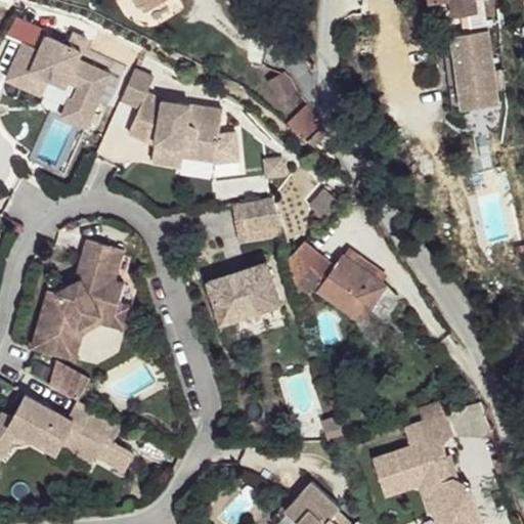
[(153,16),(167,6),(162,0),(148,0),(144,3),(153,16)]
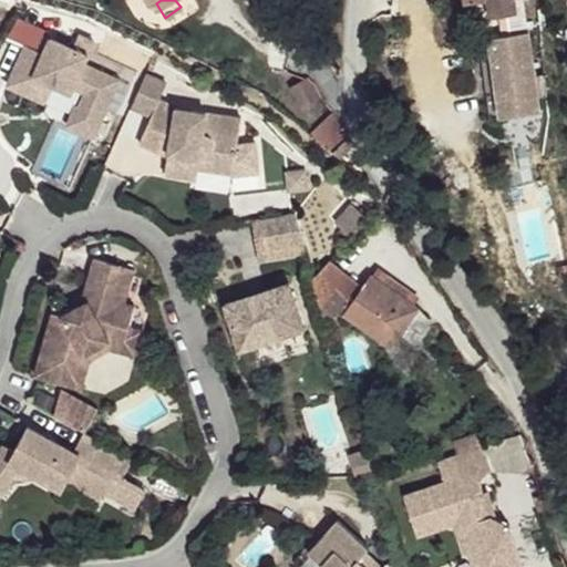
[(463,0),(486,0),(488,17),(497,16),(497,17),(504,16),(505,28),(498,29),(500,37),(485,38),(493,120),(534,116),(522,1),(527,0),(463,0)]
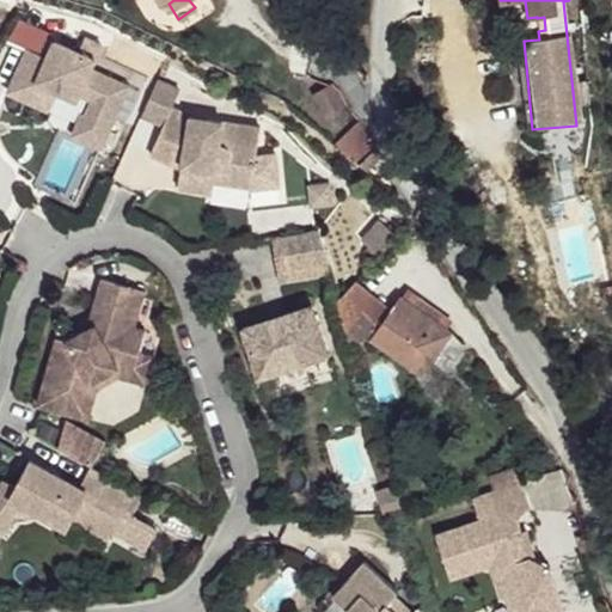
[(48,40),(40,56),(46,60),(53,42),(48,40)]
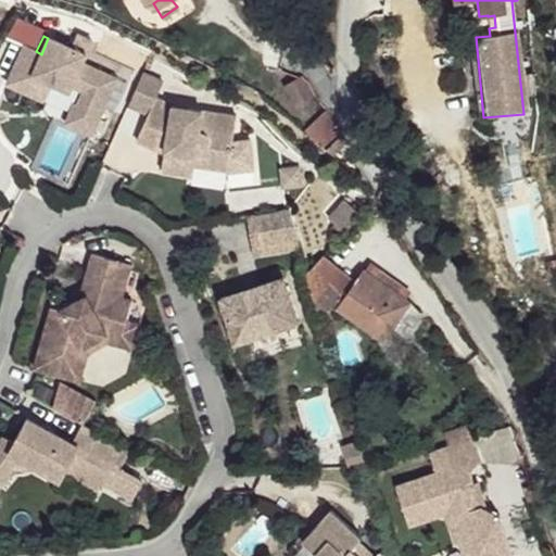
[(73,101),(71,106),(64,122),(90,134),(116,77),(81,62),(86,54),(48,38),(41,54),(36,51),(24,45),(10,76),(28,85),(33,76),(70,92),(72,86),(83,91),(76,102),(73,101)]
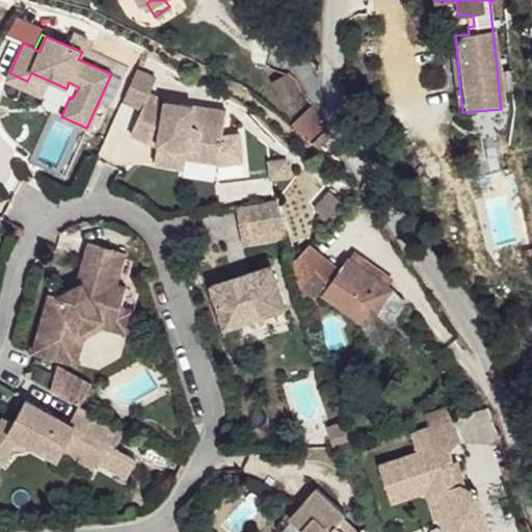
[(299,89),(288,69),(273,79),(284,98),(299,89)]
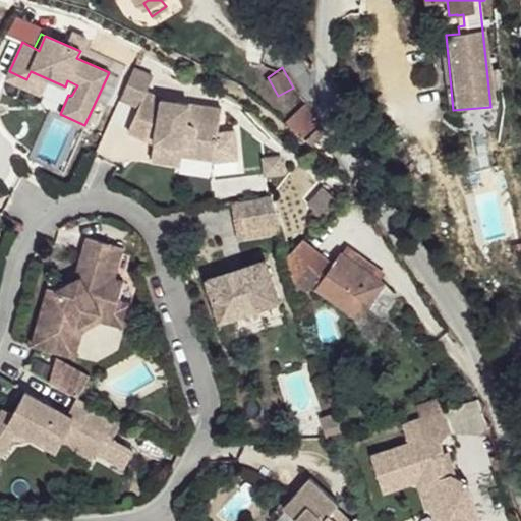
[(151,78),(131,70),(118,100),(135,109),(143,94),(151,78)]
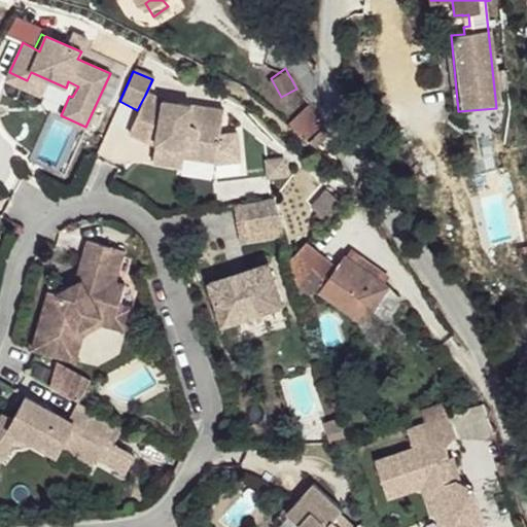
[(43,91),(67,101),(69,96),(72,97),(78,86),(68,81),(66,88),(31,72),(27,80),(9,72),(5,80),(40,96),(43,91)]
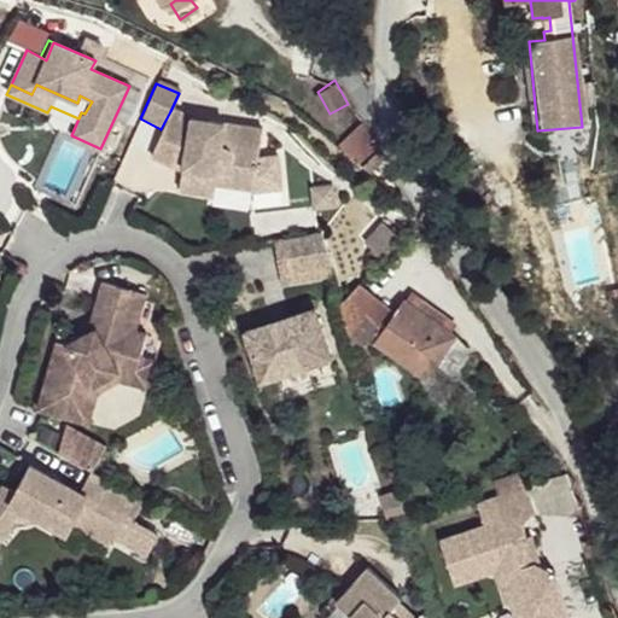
[(180,158),(179,165),(175,191),(209,196),(210,182),(248,188),(246,193),(277,188),(272,156),(252,157),(257,129),(187,120),(170,111),(161,129),(147,157),(169,167),(170,162),(173,155),(180,158)]
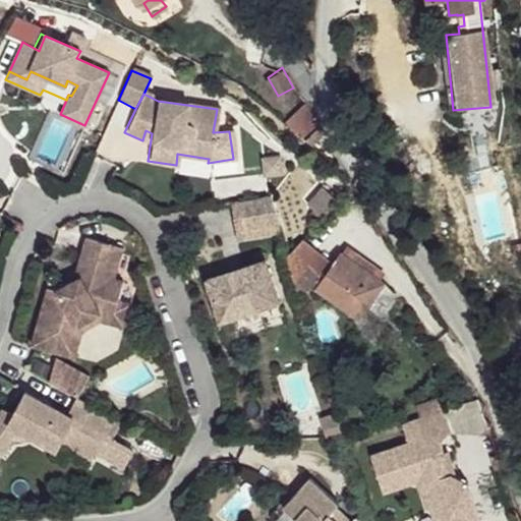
[(143,136),(151,139),(152,133),(146,130),(143,136)]
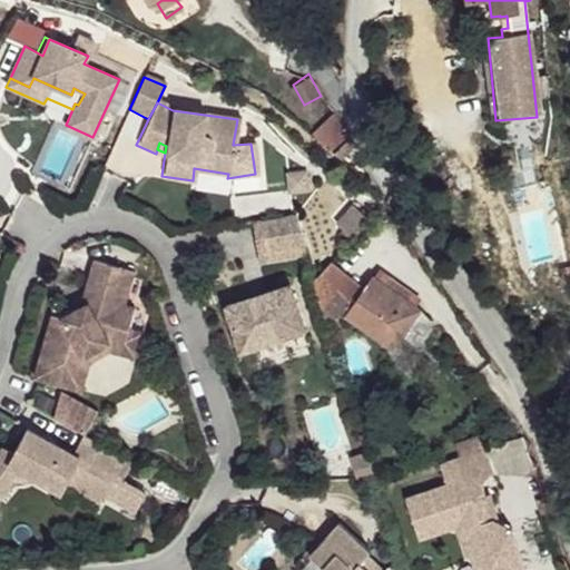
[(355,200),(338,217),(343,222),(361,205),(355,200)]
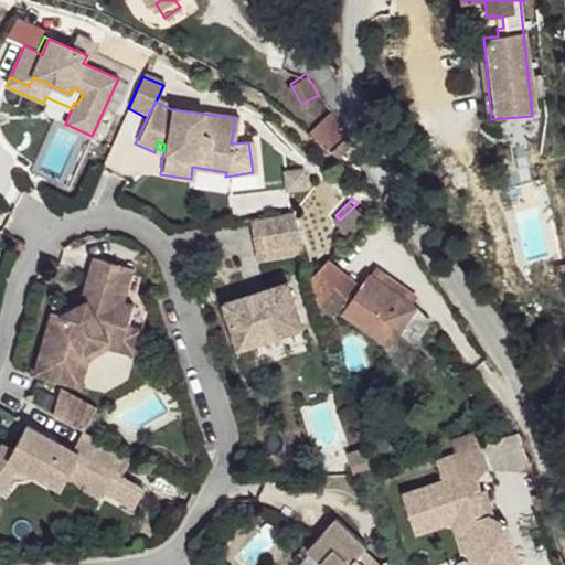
[(358,203),(340,220),(351,232),(369,214),(358,203)]
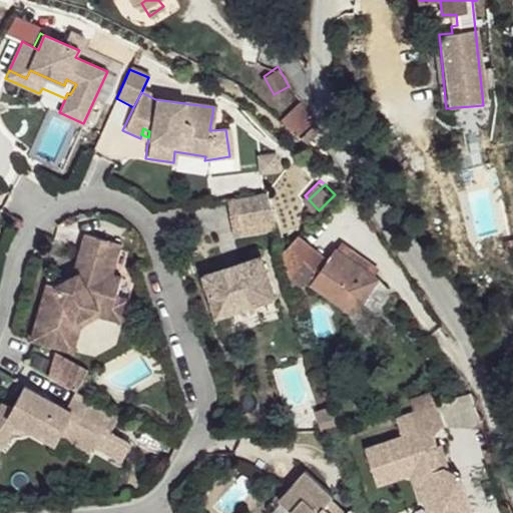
[(260,197),(230,201),(231,216),(240,216),(240,228),(269,225),(261,201),(260,197)]
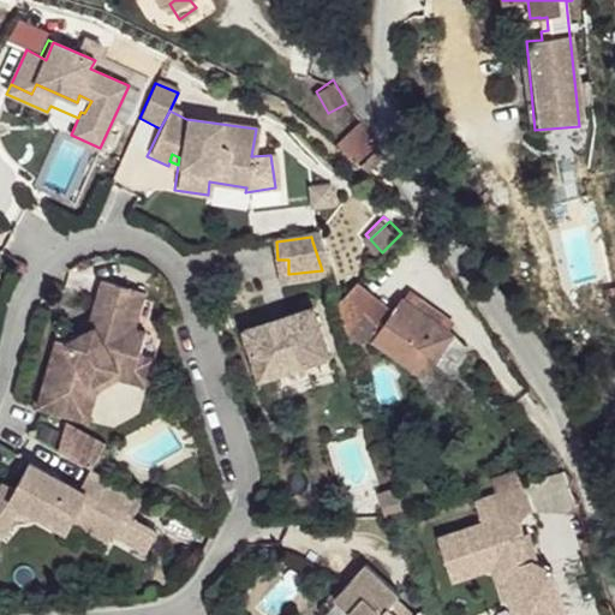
[(312,242),(322,270),(332,269),(322,240),(312,242)]
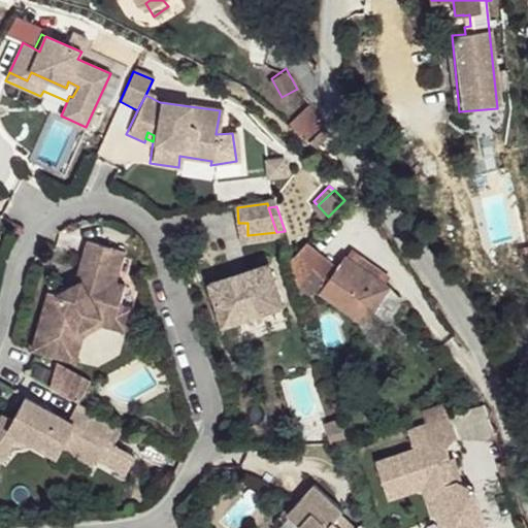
[(279,239),(276,232),(248,235),(248,223),(238,223),(241,242),(279,239)]
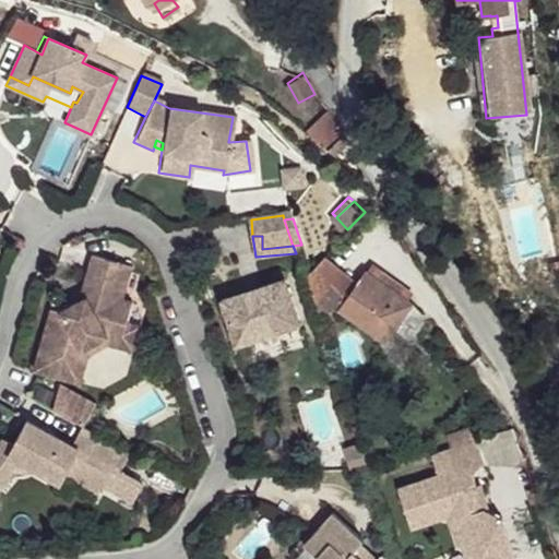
[(118,337),(123,321),(130,301),(118,298),(129,265),(92,254),(85,275),(91,278),(84,297),(76,301),(59,311),(50,308),(32,368),(69,380),(79,348),(105,333),(118,337)]
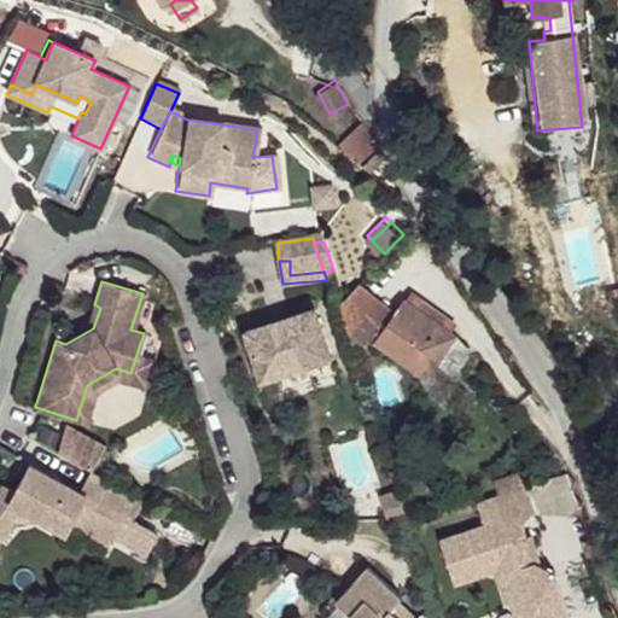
[(348,343),(351,354),(374,349),(410,375),(418,378),(424,378),(431,375),(437,371),(450,383),(470,357),(453,344),(449,342),(441,336),(447,327),(420,308),(415,316),(403,308),(394,321),(355,293),(345,304),(338,313),(348,343)]
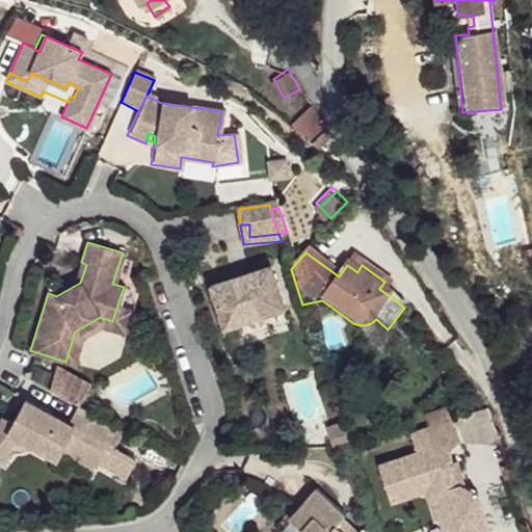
[(352,258),(347,265),(357,272),(362,265),(352,258)]
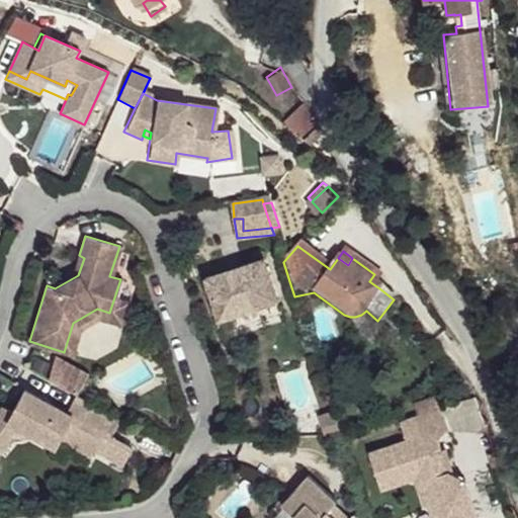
[(79,255),(71,279),(78,275),(84,258),(79,255)]
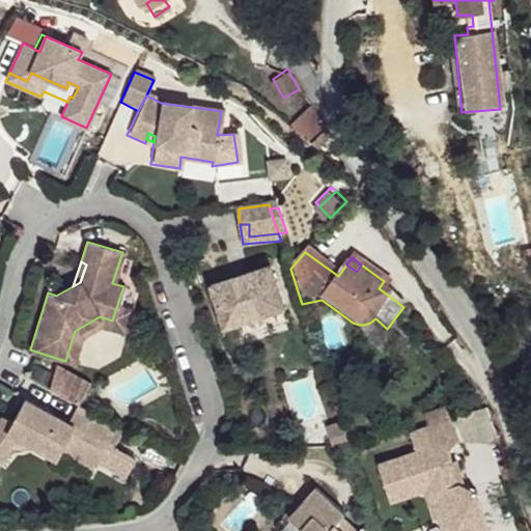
[(268,262),(211,284),(224,325),(283,306),(268,262)]
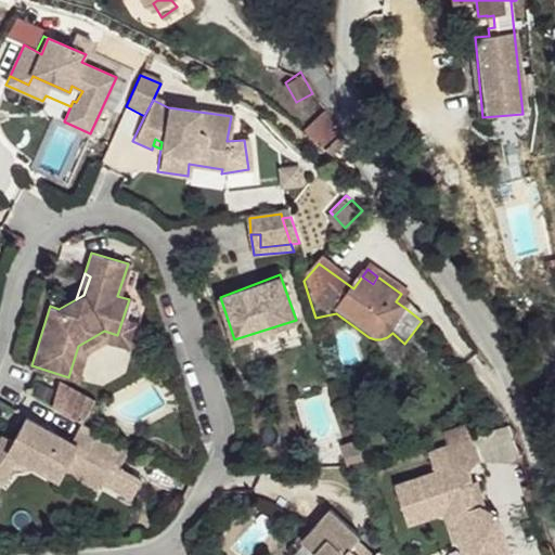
[(401,294),(396,301),(403,307),(409,300),(401,294)]
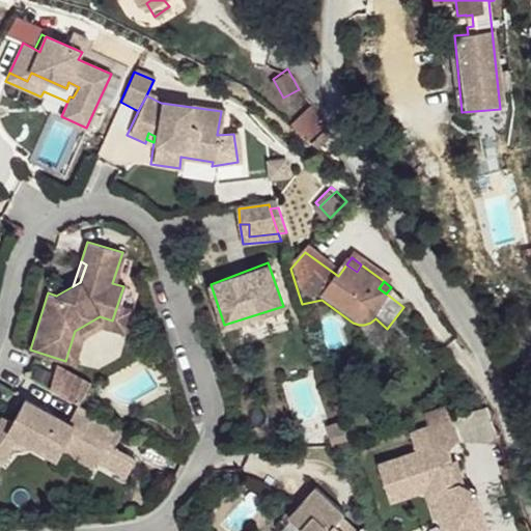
[(133,309),(117,305),(112,320),(100,316),(75,331),(65,361),(74,364),(81,338),(102,326),(124,333),(133,309)]
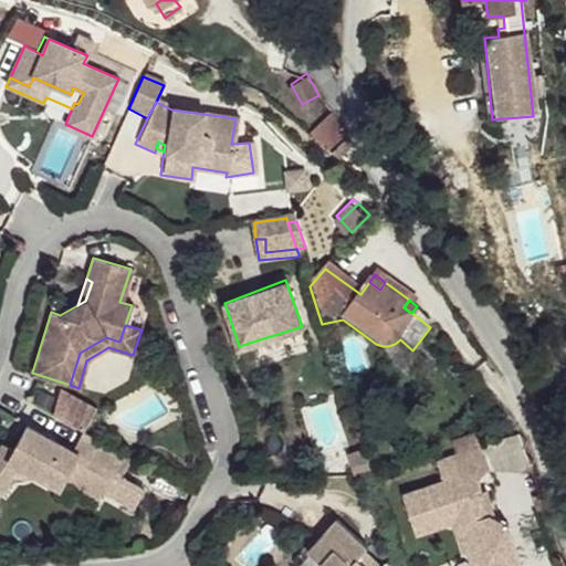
[(94,407),(56,386),(49,411),(82,430),(94,407)]
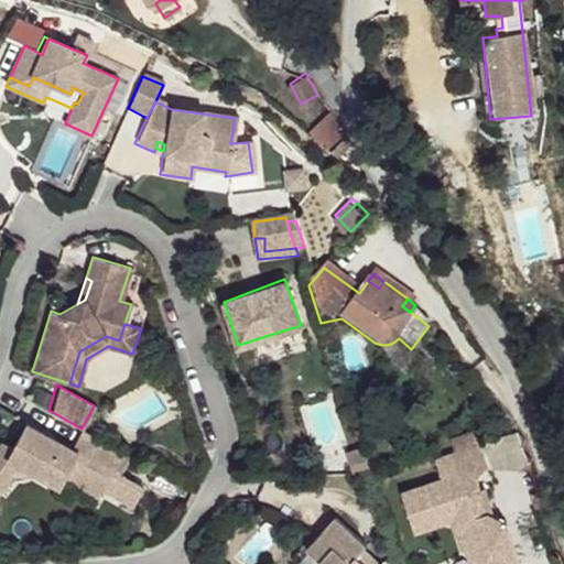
[(13,446),(4,461),(26,474),(33,477),(57,490),(63,481),(95,500),(99,494),(112,470),(120,475),(131,456),(83,430),(73,448),(26,423),(13,446)]
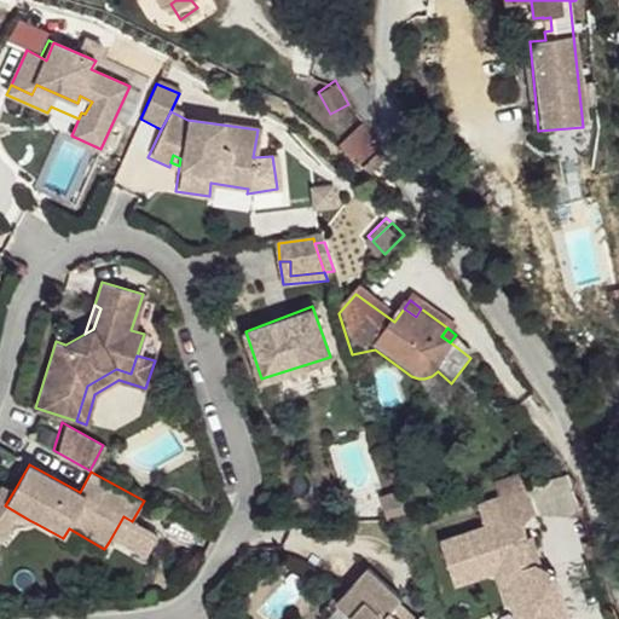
[(5,505),(15,490),(4,484),(0,490),(0,534),(16,544),(25,533),(32,532),(34,530),(36,524),(29,520),(5,505)]
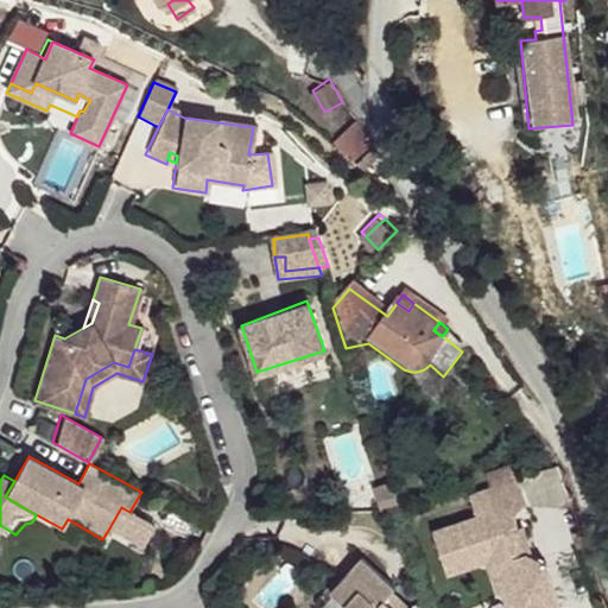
[(517,477),(467,494),(476,518),(431,534),(445,576),(485,563),(498,600),(508,596),(513,607),(563,607),(549,567),(537,562),(523,556),(519,545),(524,543),(519,529),(515,519),(527,504),(517,477)]
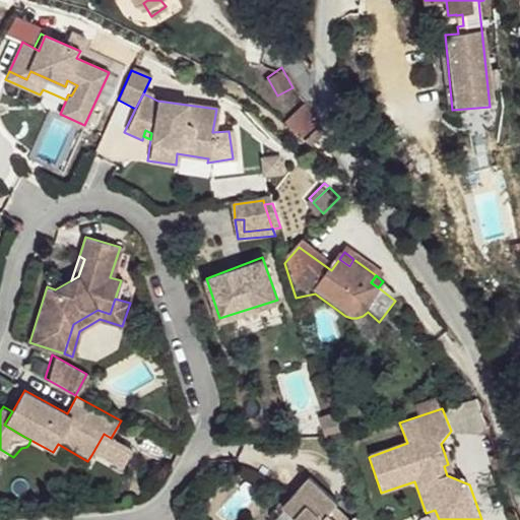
[(319,418),(325,436),(342,436),(335,413),(319,418)]
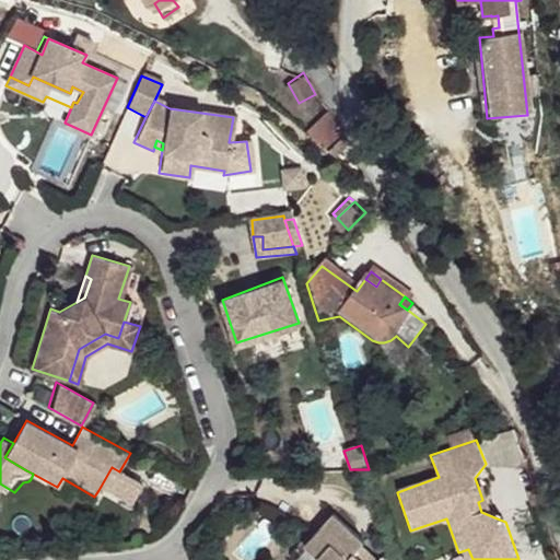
[(119,471),(112,467),(98,490),(129,508),(142,483),(119,471)]
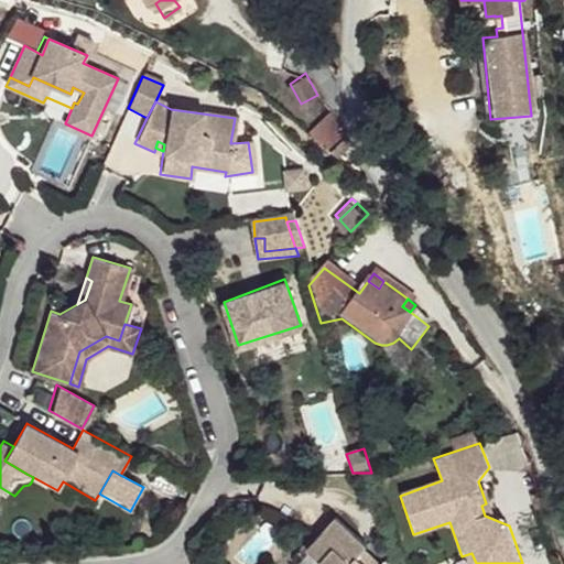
[(487,488),(481,490),(486,503),(481,506),(485,516),(498,521),(487,488)]
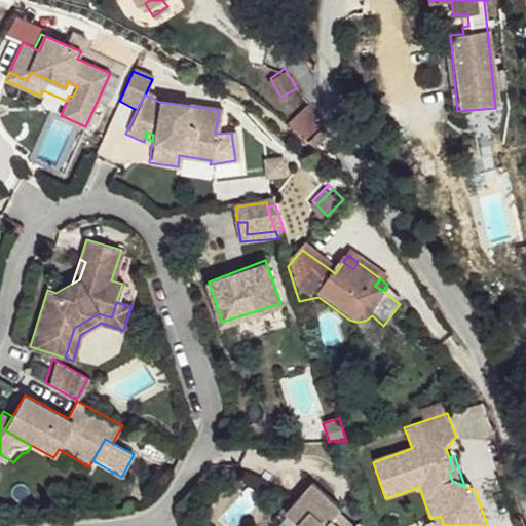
[(343,510),(315,483),(287,511),(302,525),(339,525),(334,520),(343,510)]
